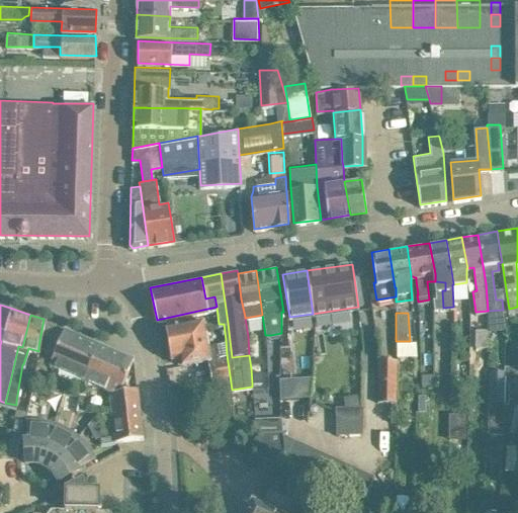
[(98,342),(44,319),(38,347),(54,351),(48,364),(83,378),(98,342)]
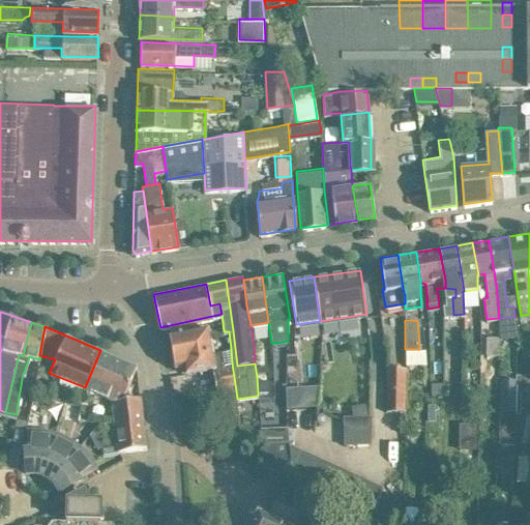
[(212,352),(207,326),(190,329),(170,333),(176,367),(184,365),(185,372),(215,367),(215,371),(213,372),(216,387),(235,384),(232,363),(225,365),(222,350),(212,352)]
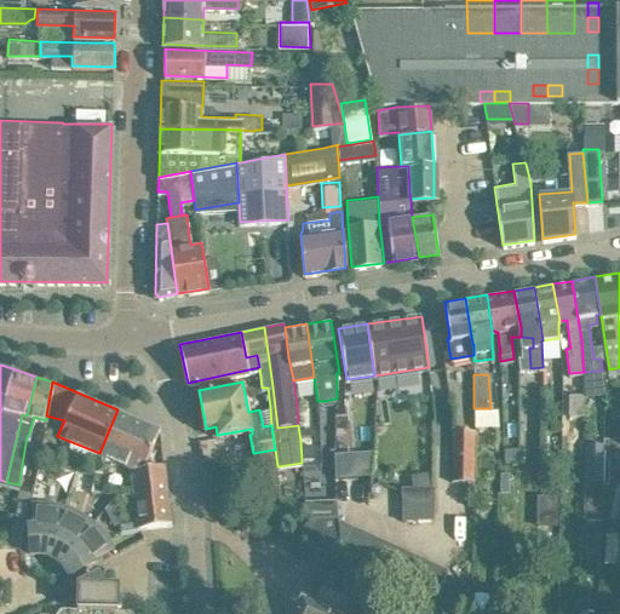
[(583,414),(583,392),(568,392),(568,413),(583,414)]
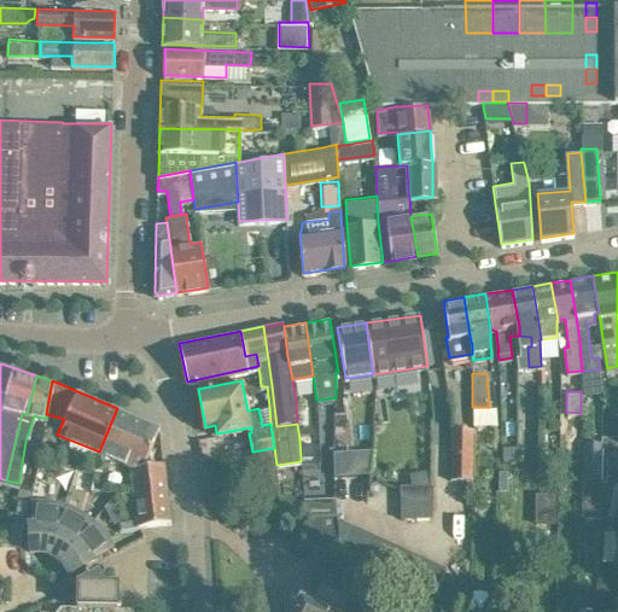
[(269,406),(258,408),(262,425),(270,424),(269,406)]
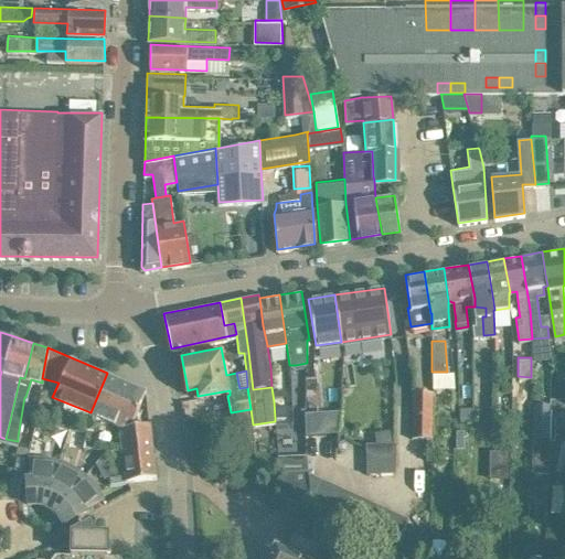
[(447,372),(432,372),(433,385),(455,385),(455,372),(447,372)]
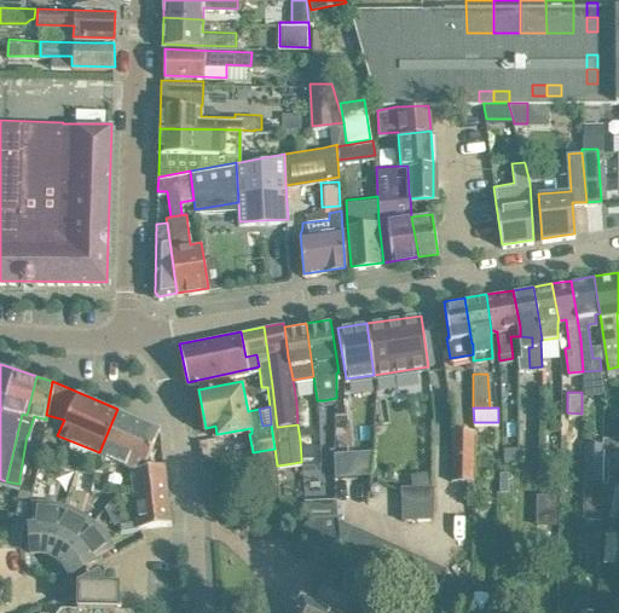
[(143,464),(158,427),(117,409),(99,452),(131,467),(143,464)]
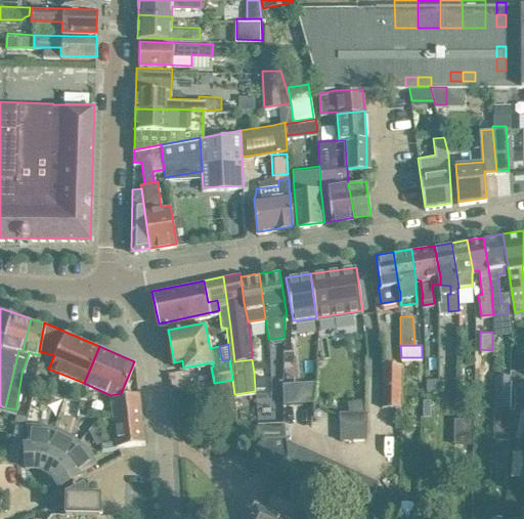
[(400,425),(400,364),(400,361),(382,361),(381,404),(396,404),(395,425),(400,425)]
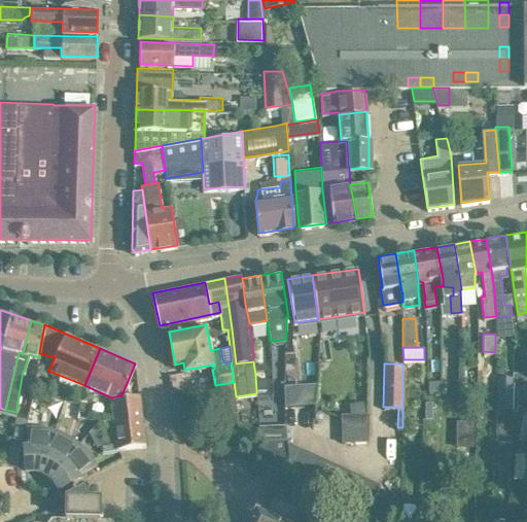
[(267,374),(255,375),(256,390),(268,389),(267,374)]
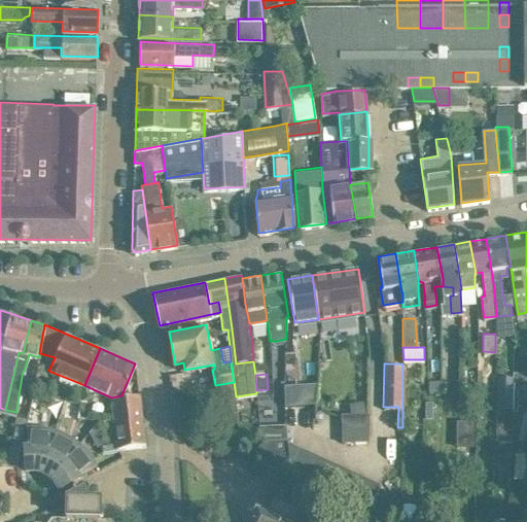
[(497,376),(496,409),(513,410),(514,376),(497,376)]
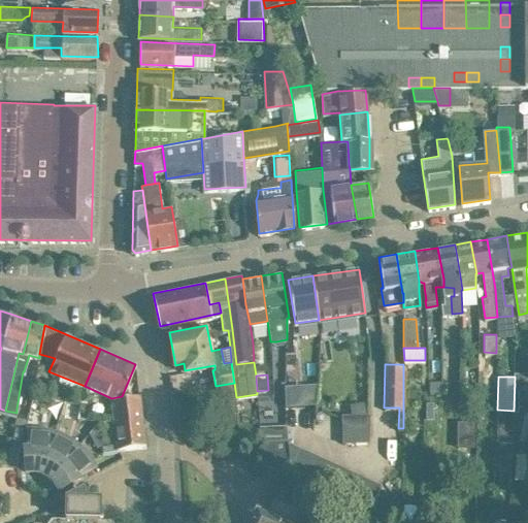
[(442,380),(430,380),(430,389),(442,389),(442,380)]
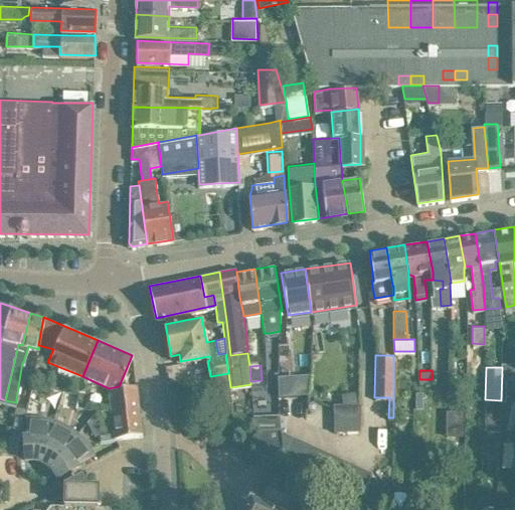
[(290,376),(278,377),(279,397),(291,396),(290,376)]
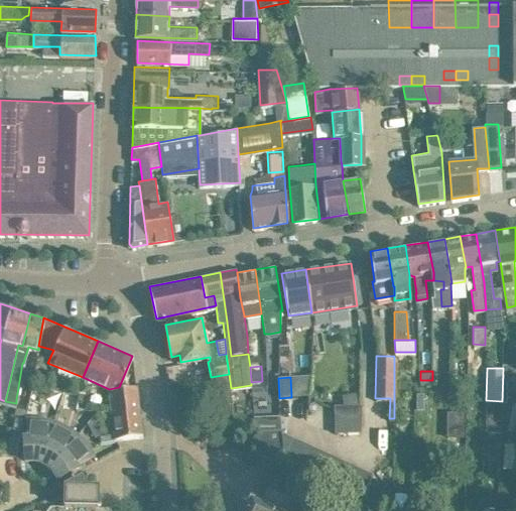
[(143,433),(138,394),(136,385),(119,387),(109,389),(108,394),(112,418),(114,431),(101,433),(101,439),(143,433)]
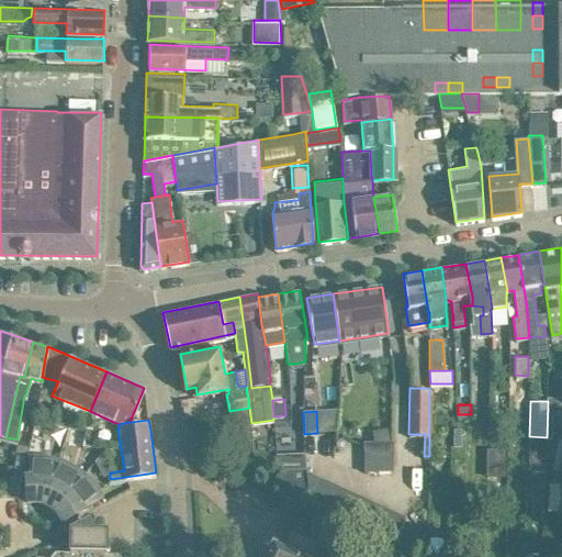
[(19,434),(15,452),(27,454),(32,437),(19,434)]
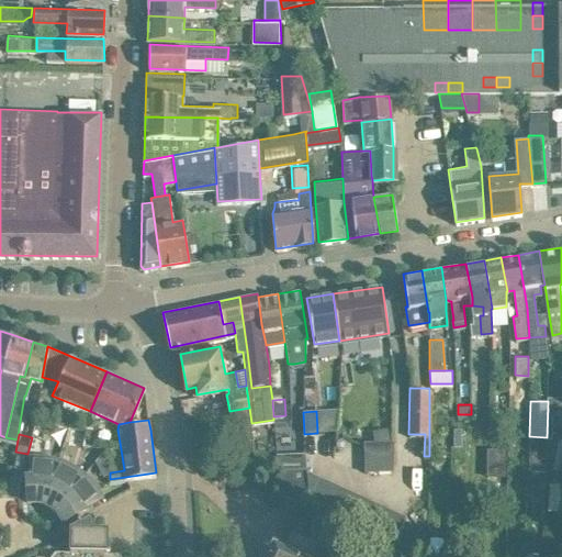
[(529,436),(529,469),(546,470),(547,437),(529,436)]
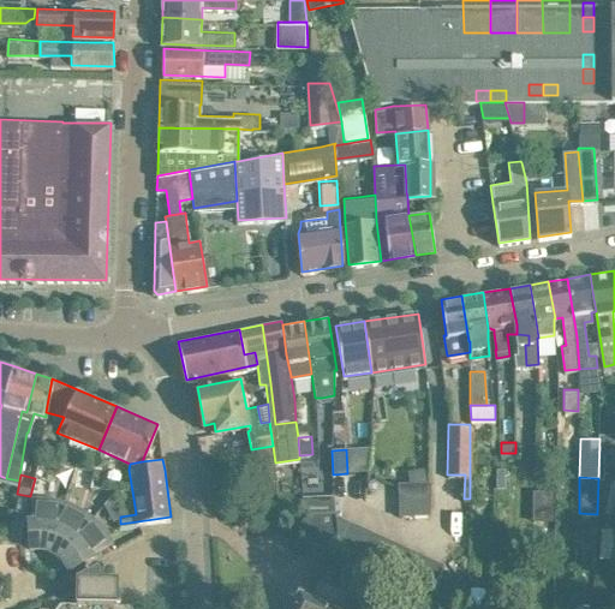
[(428,479),(395,482),(396,514),(429,513),(428,479)]
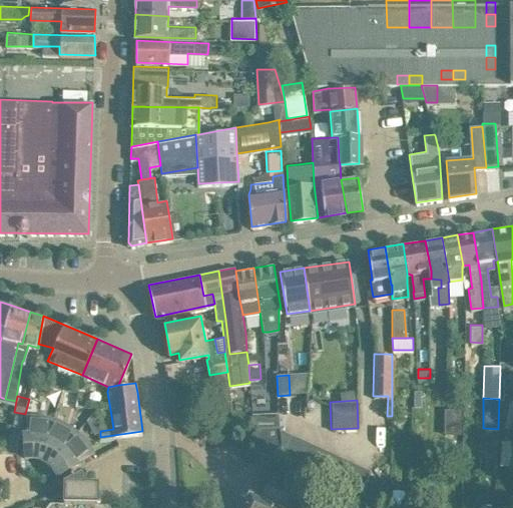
[(39,456),(53,417),(47,416),(33,414),(26,414),(28,435),(23,436),(25,455),(30,455),(39,456)]
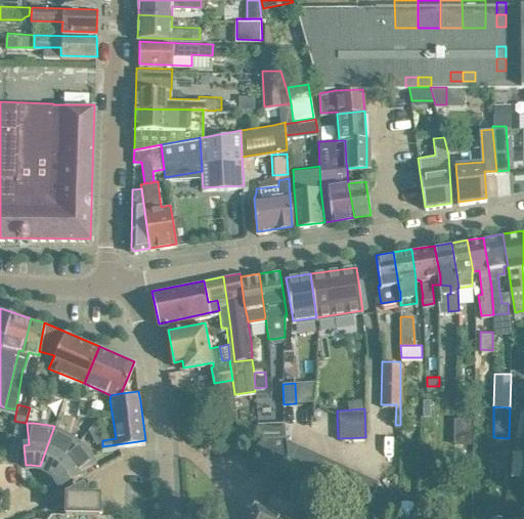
[(52,472),(78,439),(74,435),(60,428),(54,426),(40,466),(39,468),(51,474),(52,472)]
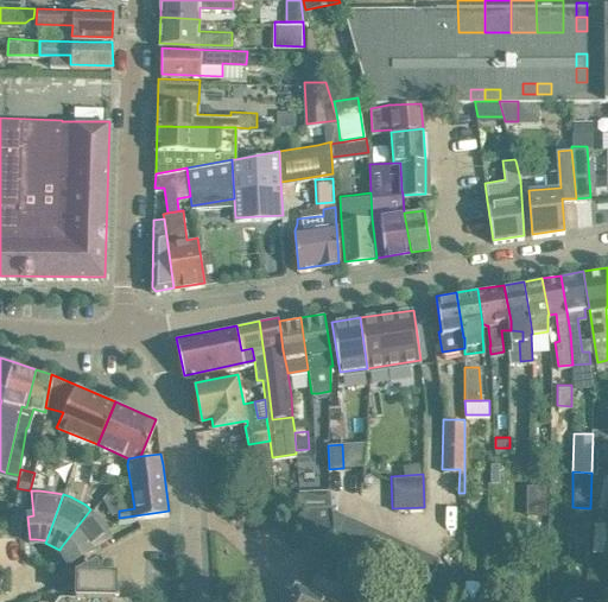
[(304,505),(309,543),(329,542),(331,537),(334,530),(333,507),(331,502),(304,505)]
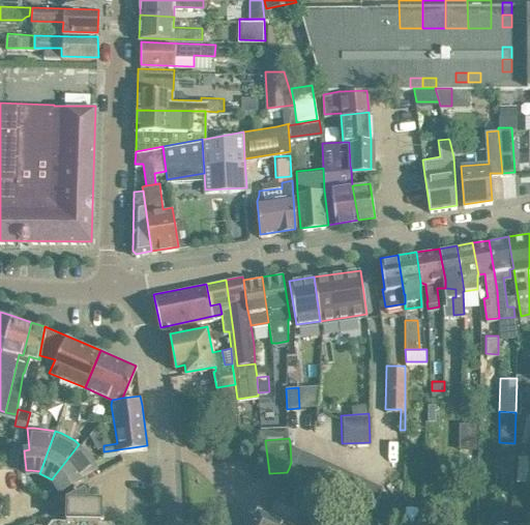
[(6,464),(18,466),(23,442),(11,440),(6,464)]
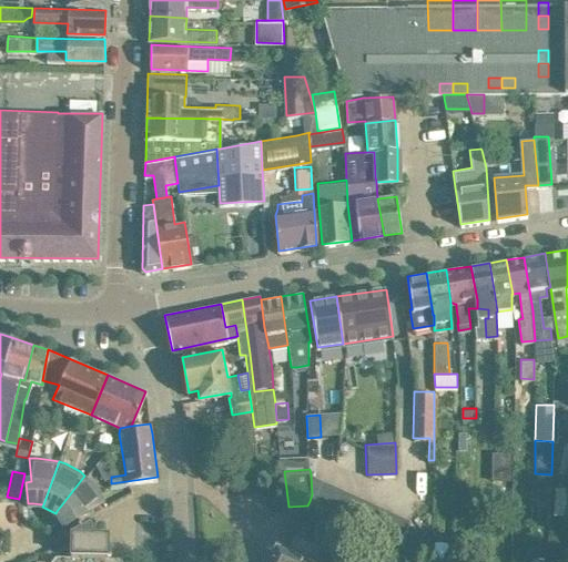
[(312,503),(323,479),(311,473),(312,494),(310,501),(312,503)]
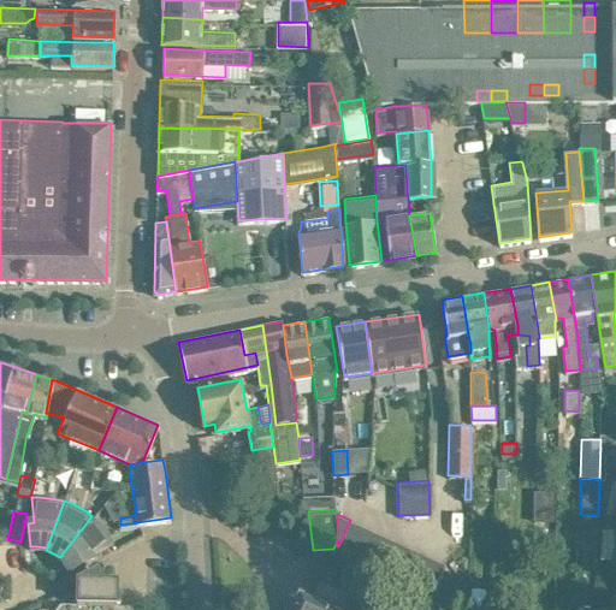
[(112,542),(108,536),(98,521),(92,516),(61,555),(67,563),(71,569),(92,558),(89,554),(112,542)]
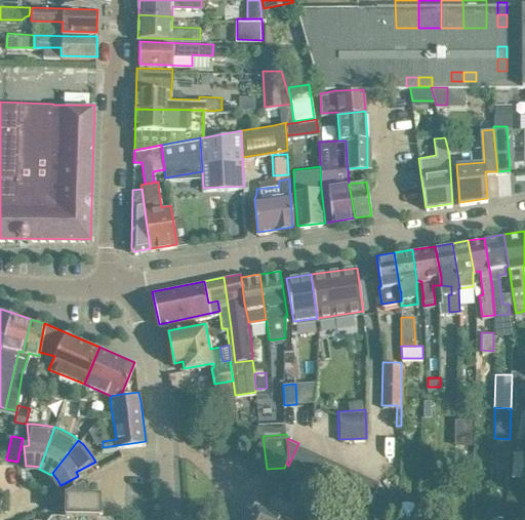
[(311,449),(298,443),(288,466),(299,471),(311,449)]
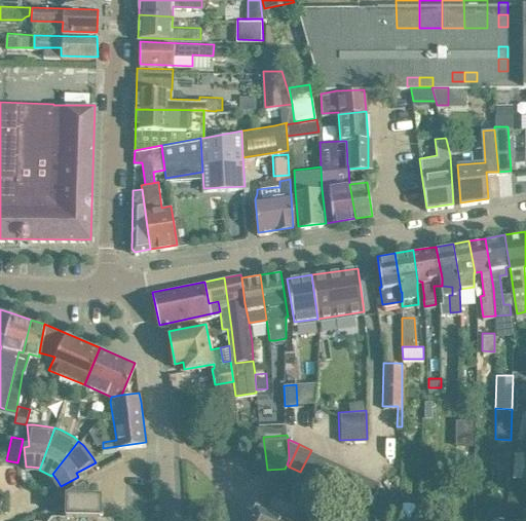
[(311,450),(300,472),(311,478),(323,455),(311,450)]
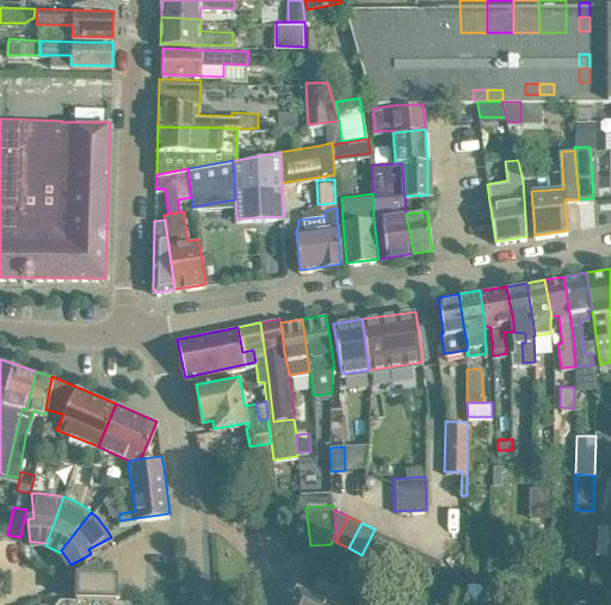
[(375,529),(362,555),(375,561),(388,535),(375,529)]
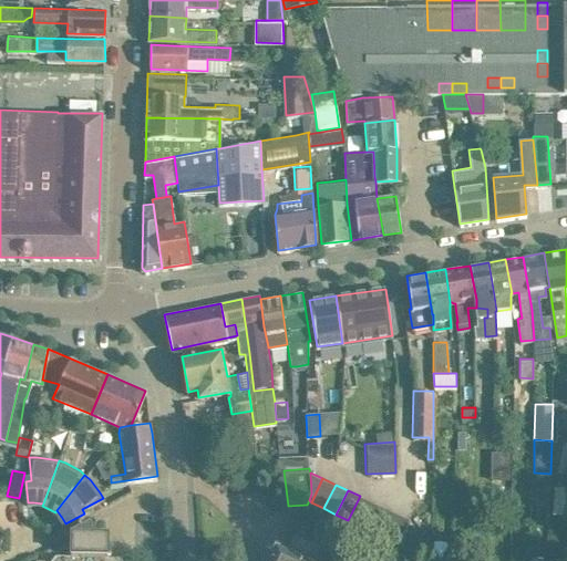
[(360,496),(348,520),(360,526),(372,502),(360,496)]
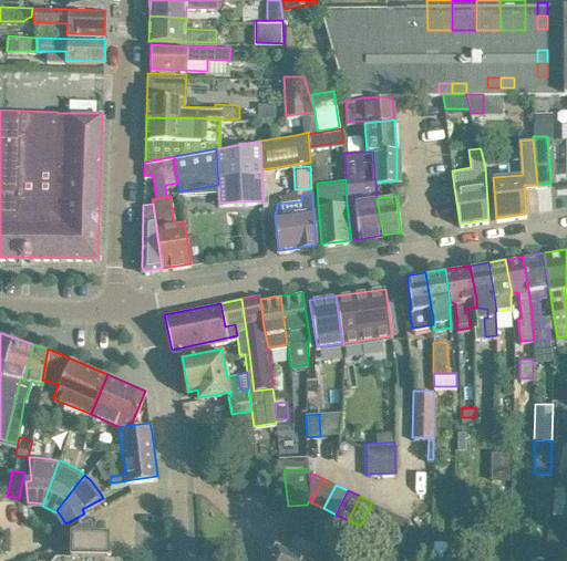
[(372,502),(360,526),(373,532),(384,508),(372,502)]
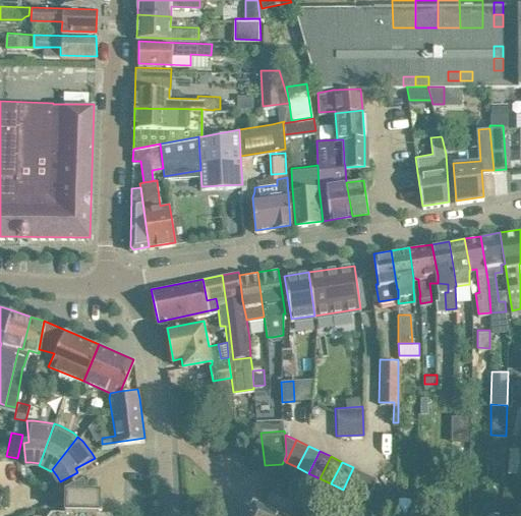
[(353,467),(343,490),(354,495),(364,473),(353,467)]
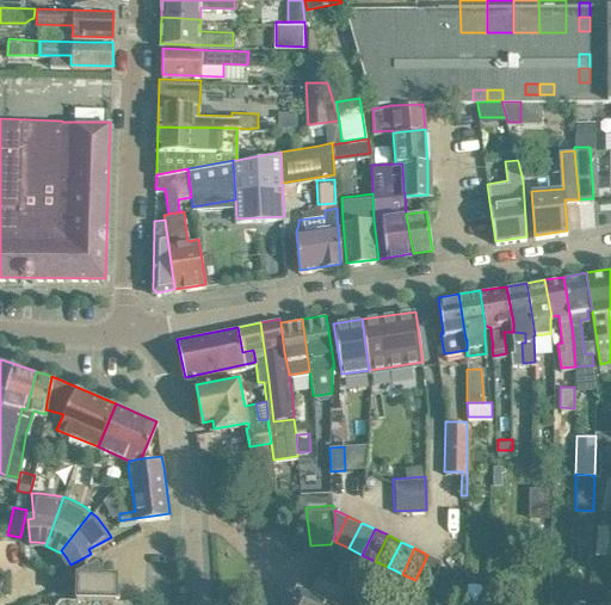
[(309,567),(353,580),(358,563),(313,551),(309,567)]
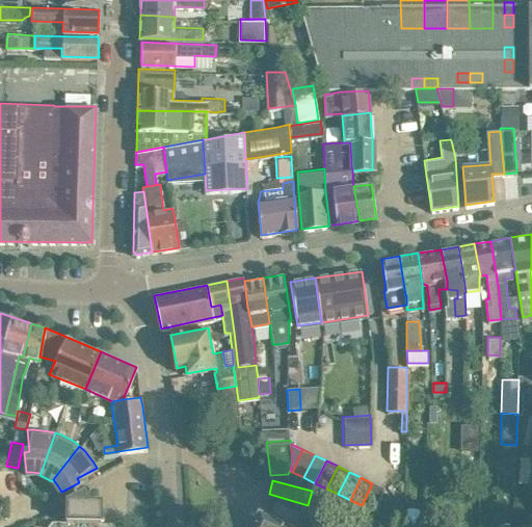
[(372,483),(362,505),(373,511),(383,489),(372,483)]
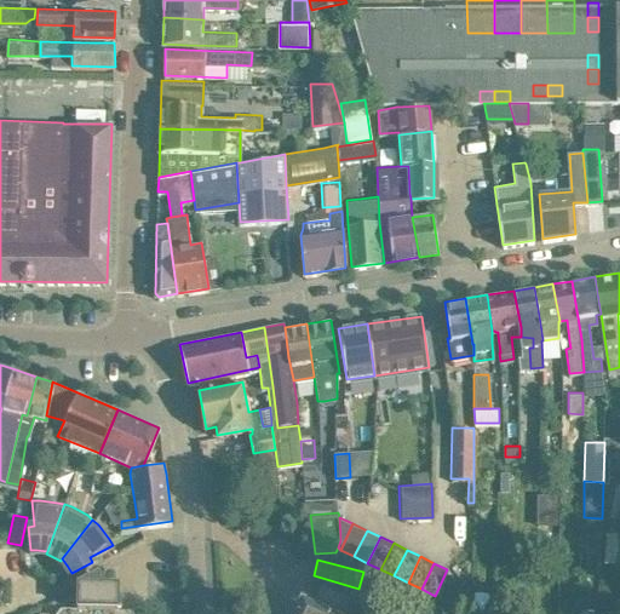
[(118,607),(119,584),(104,584),(98,572),(78,583),(78,606),(118,607)]
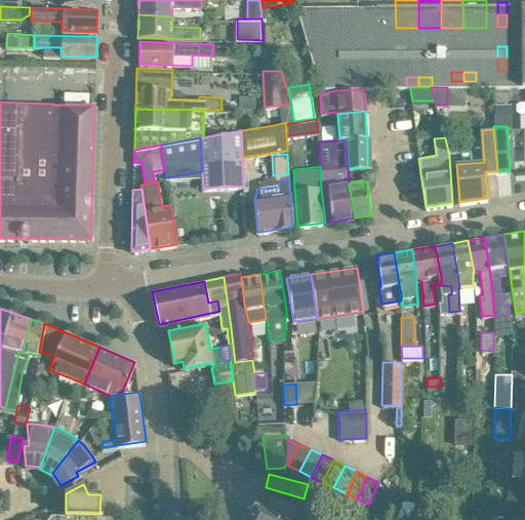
[(280,519),(255,509),(250,519),(280,519)]
